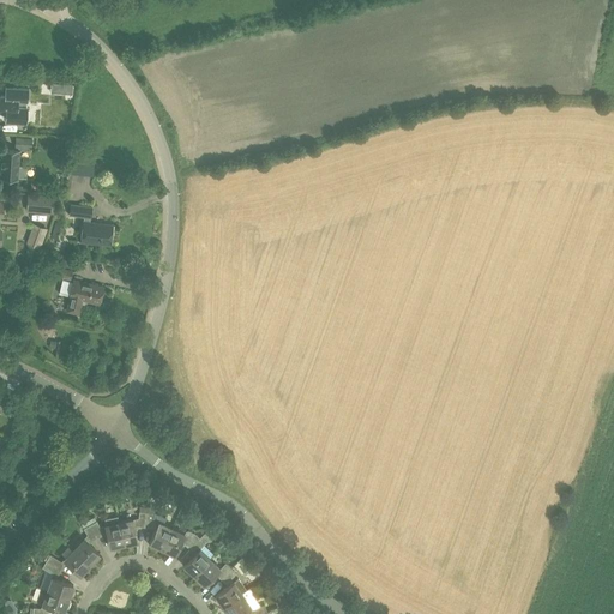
[(72,94),(72,84),(62,84),(62,92),(72,94)]
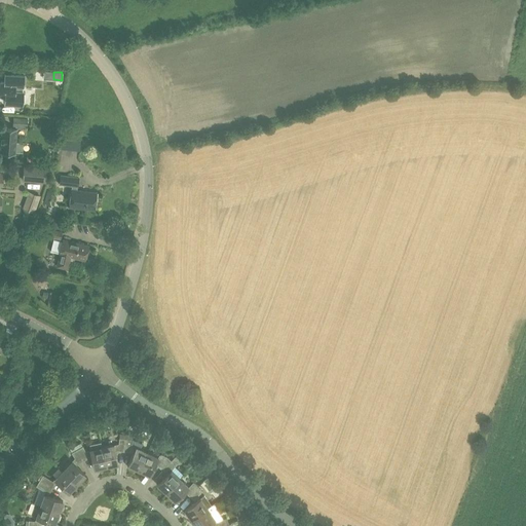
[(6,74),(4,74),(4,82),(0,81),(0,96),(4,97),(4,105),(16,105),(21,106),(21,105),(20,105),(21,97),(19,91),(19,87),(24,87),(25,76),(16,75),(6,74)]
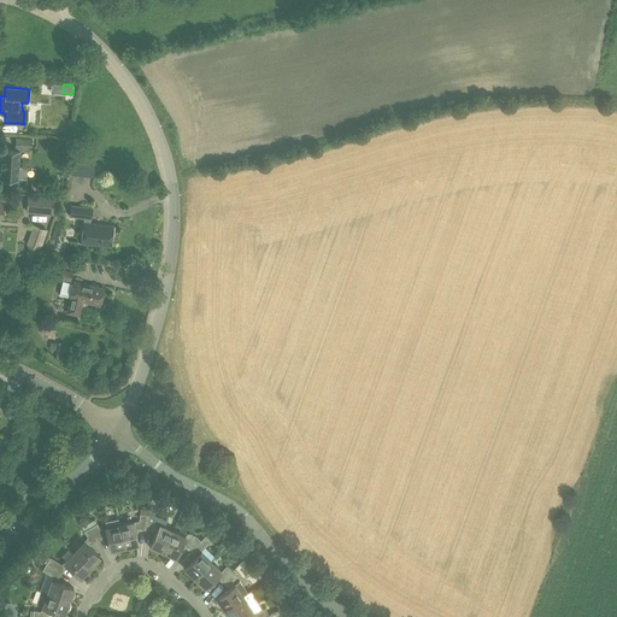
[(18,180),(18,178),(27,178),(27,166),(19,166),(21,151),(3,148),(0,178),(18,180)]
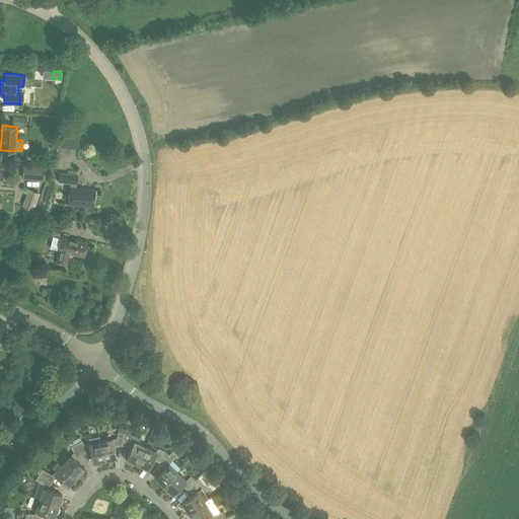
[(61,132),(59,146),(78,148),(80,134),(61,132)]
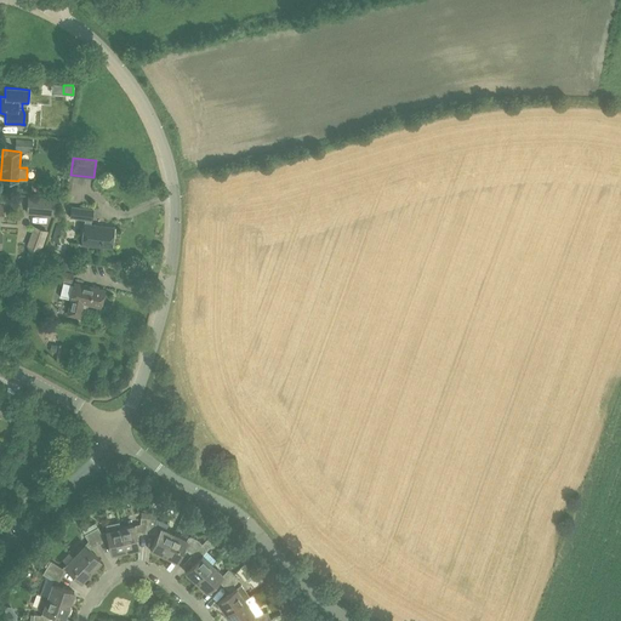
[(28,194),(27,212),(55,215),(56,197),(28,194)]
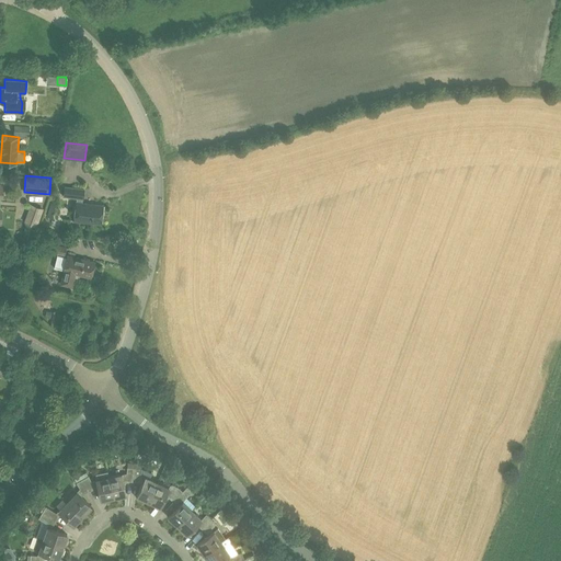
[(100,224),(102,205),(81,203),(82,198),(83,189),(64,186),(63,196),(76,197),(76,202),(73,220),(100,224)]
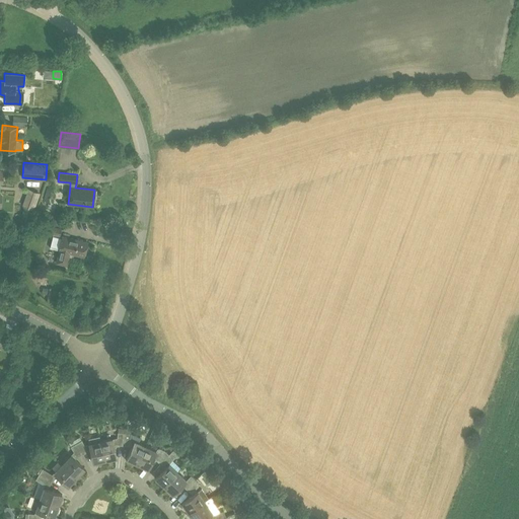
[(44,200),(48,201),(54,183),(49,182),(44,200)]
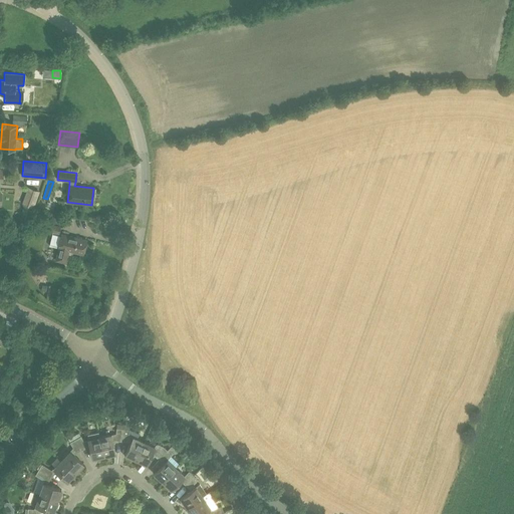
[(39,191),(28,187),(22,203),(33,207),(39,191)]
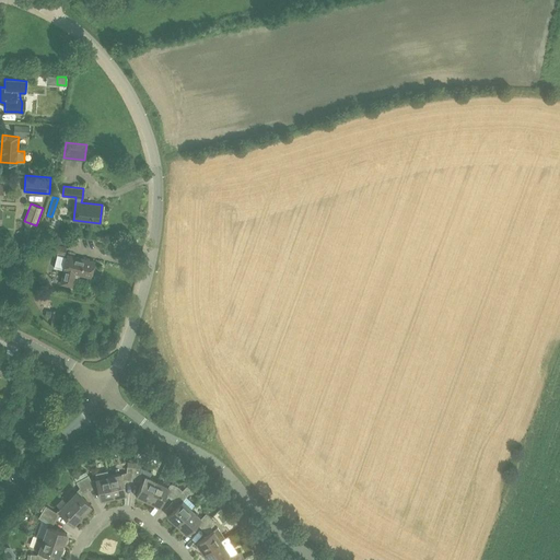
[(54,232),(51,241),(66,244),(68,235),(54,232)]
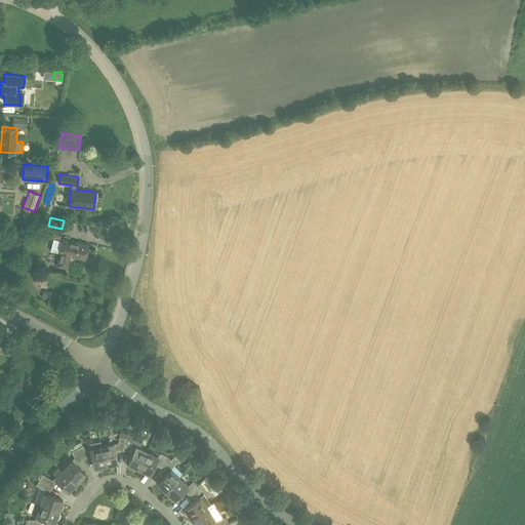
[(59,238),(62,231),(51,228),(49,235),(59,238)]
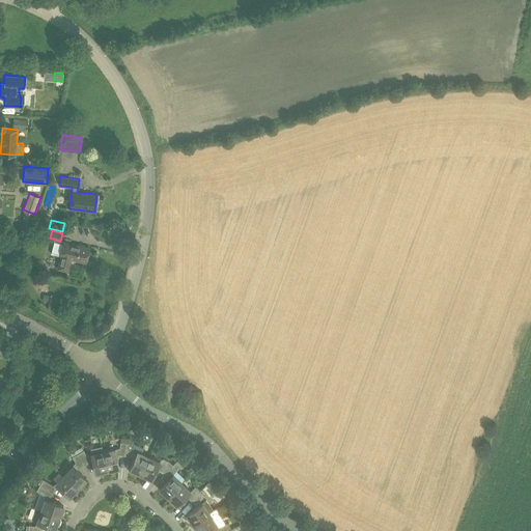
[(85,262),(89,247),(63,241),(59,256),(60,256),(57,268),(68,271),(71,258),(85,262)]
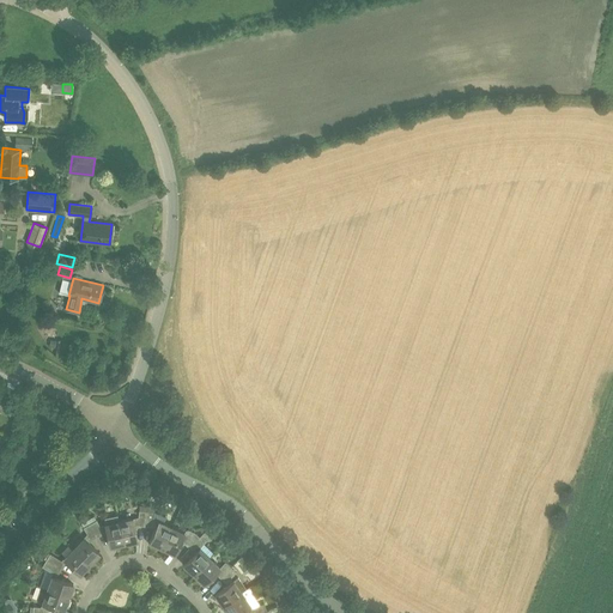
[(133,517),(119,521),(123,542),(138,540),(133,517)]
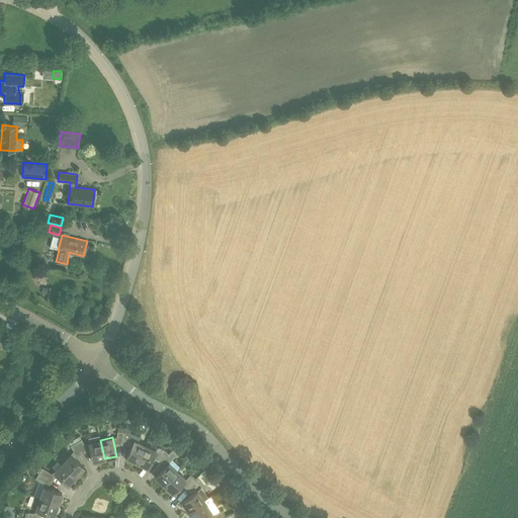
[(81,439),(76,442),(80,449),(82,453),(88,450),(84,444),(81,439)]
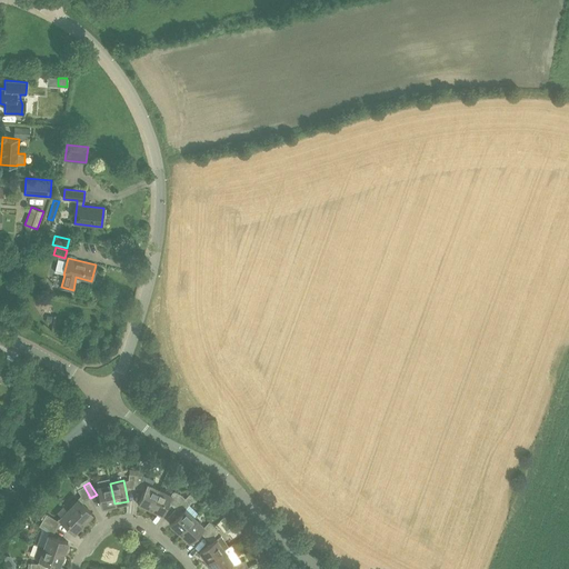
[(115,503),(110,483),(97,487),(101,507),(115,503)]
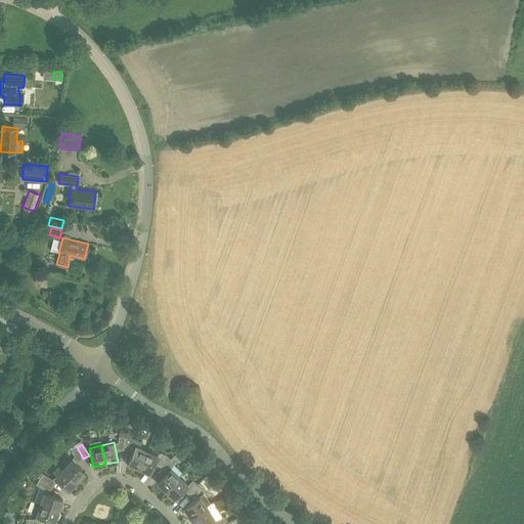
[(127,463),(138,468),(146,450),(135,445),(127,463)]
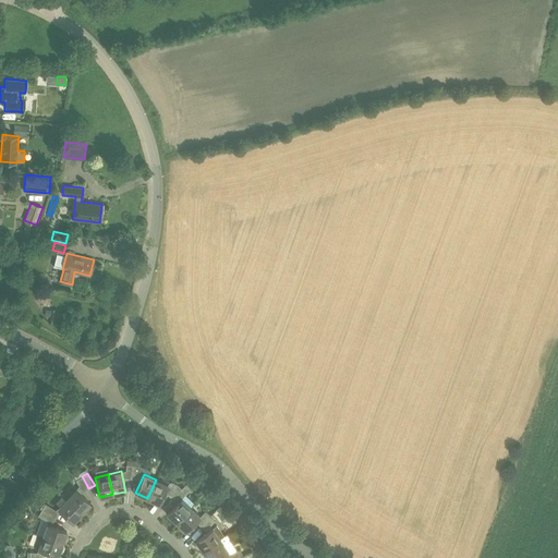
[(83,492),(88,488),(86,484),(82,476),(75,480),(80,486),(83,492)]
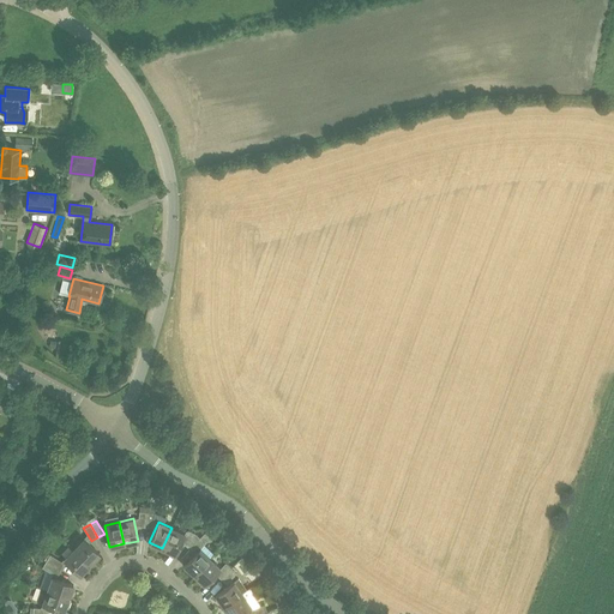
[(172,528),(162,548),(175,554),(179,547),(180,548),(185,545),(190,549),(199,537),(194,533),(188,530),(186,530),(185,534),(172,528)]
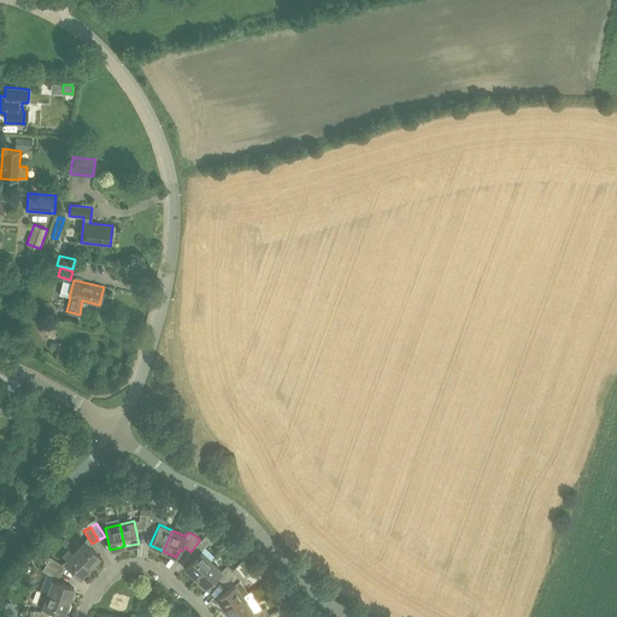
[(200,540),(191,552),(195,557),(184,568),(195,577),(211,562),(215,557),(205,547),(211,540),(206,535),(200,540)]
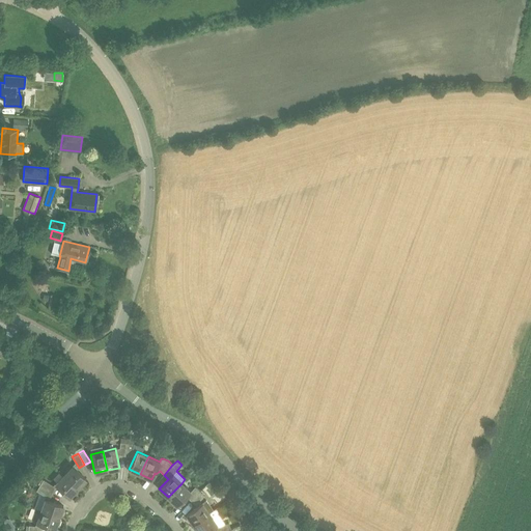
[(73,466),(63,474),(78,487),(86,479),(73,466)]
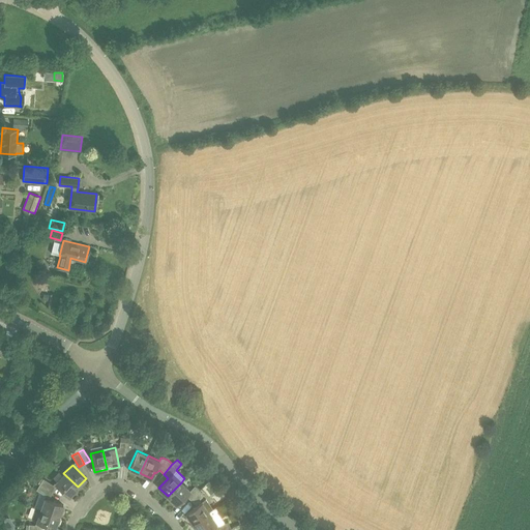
[(78,487),(63,473),(55,482),(68,496),(78,487)]
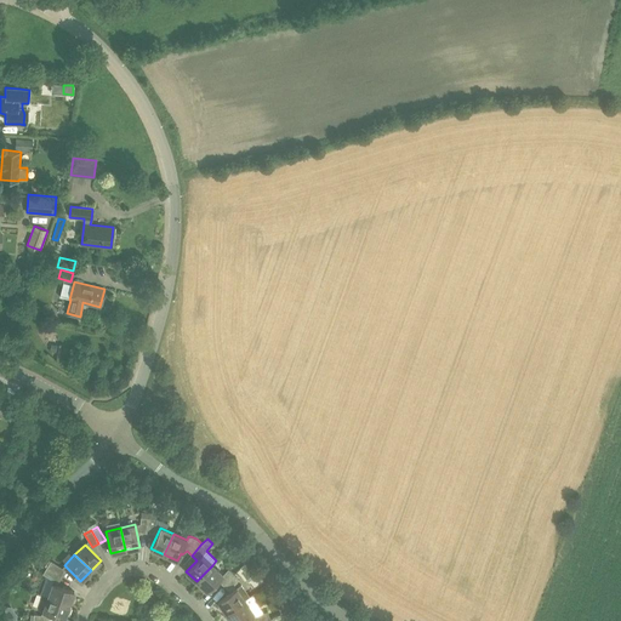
[(50,562),(46,567),(61,576),(62,576),(66,571),(62,569),(50,562)]
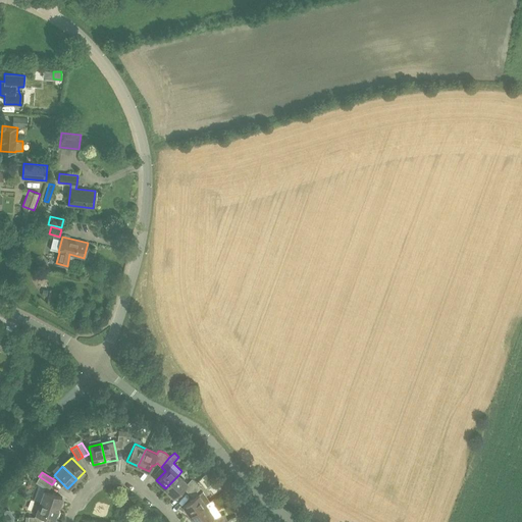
[(178,475),(165,488),(173,498),(183,487),(187,491),(191,488),(196,482),(192,478),(187,483),(178,475)]
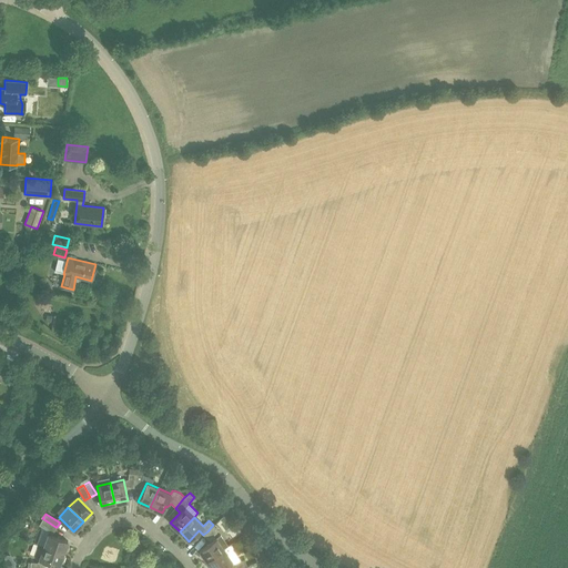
[(52,534),(57,527),(42,518),(40,524),(39,525),(42,527),(49,531),(52,534)]
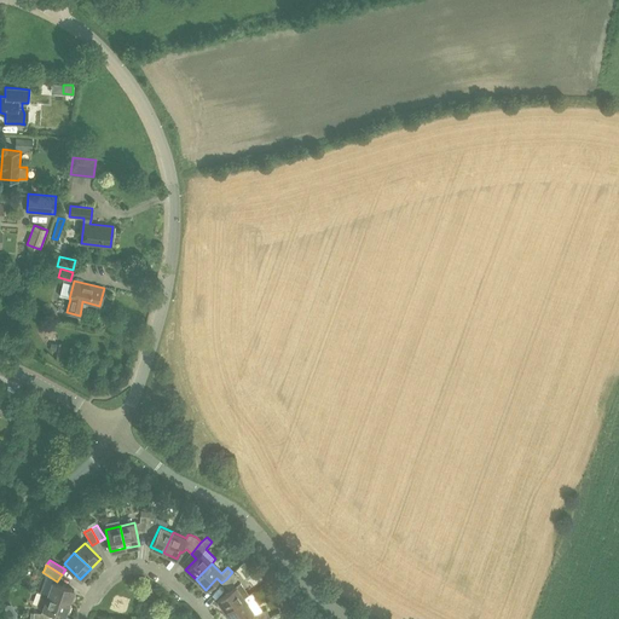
[(226,579),(221,583),(223,584),(227,589),(238,577),(232,572),(226,579)]
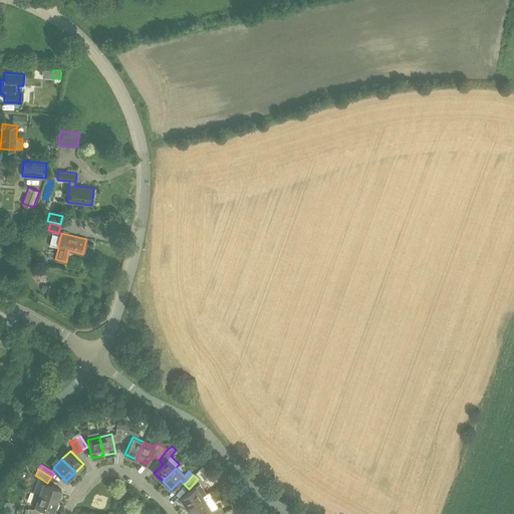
[(43,483),(39,494),(57,501),(61,489),(43,483)]
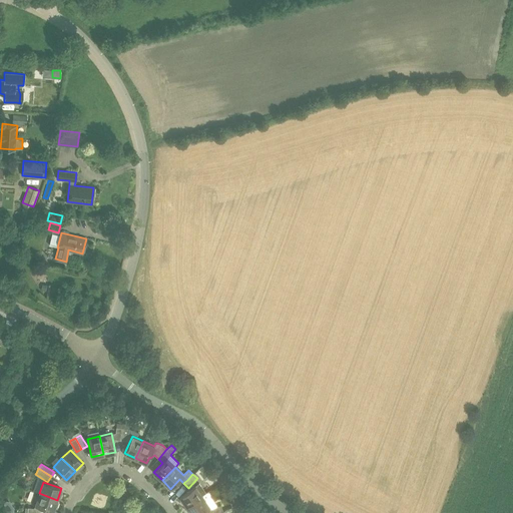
[(179,497),(186,506),(201,496),(201,495),(205,492),(199,483),(195,486),(194,486),(179,497)]
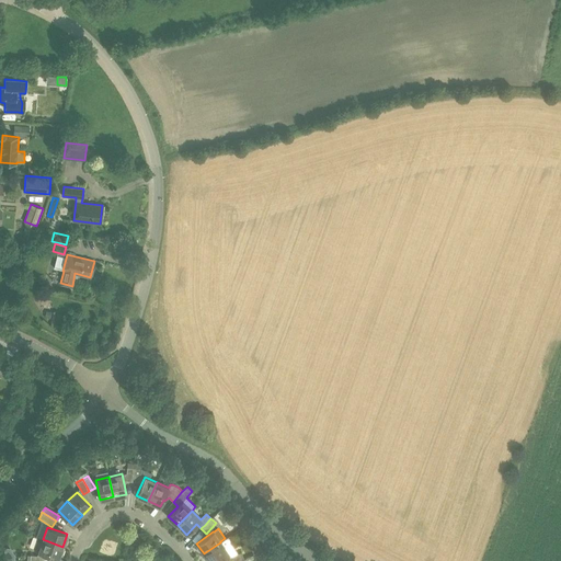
[(33,549),(39,551),(38,552),(58,559),(63,547),(43,539),(37,537),(33,549)]
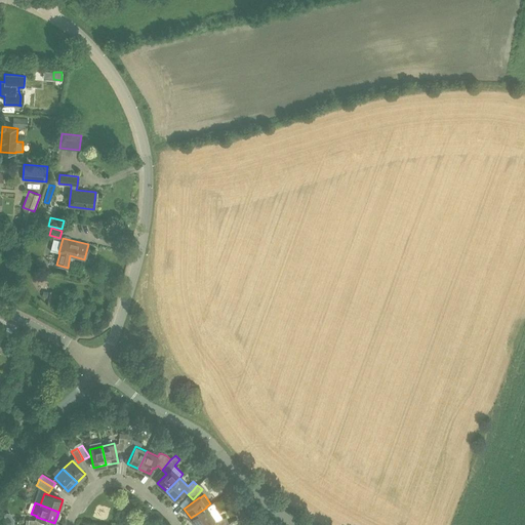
[(206,508),(191,518),(195,524),(202,524),(213,517),(209,512),(215,508),(215,506),(213,502),(206,507),(206,508)]
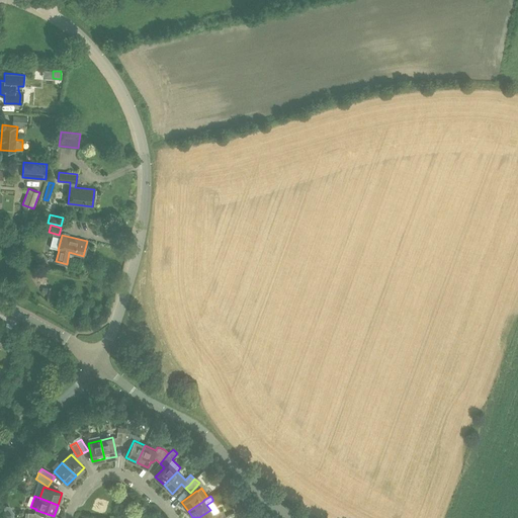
[(19,500),(16,509),(22,511),(25,502),(19,500)]
